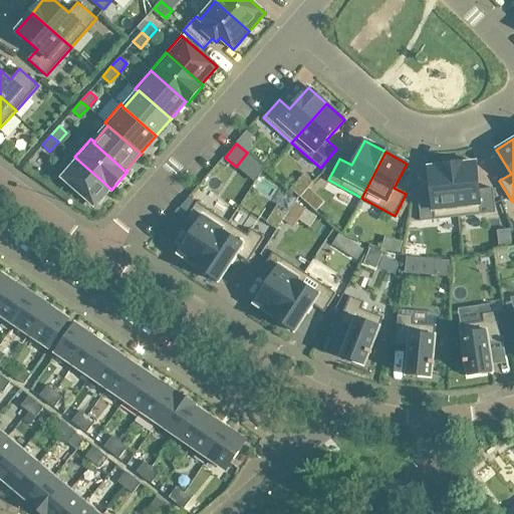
[(74,157),(59,175),(94,206),(109,189),(109,188),(74,157)]
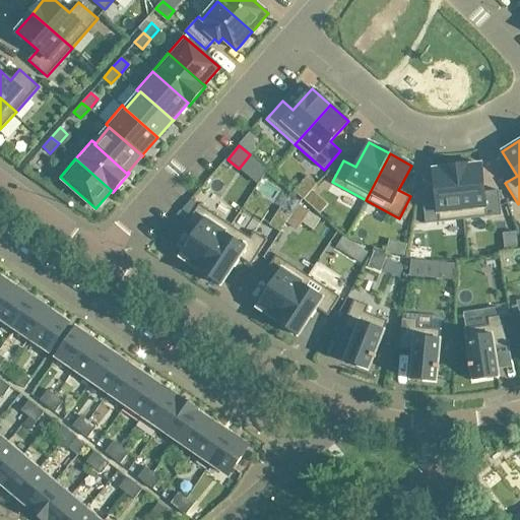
[(484,192),(481,164),(457,167),(463,219),(501,214),(498,190),(484,192)]
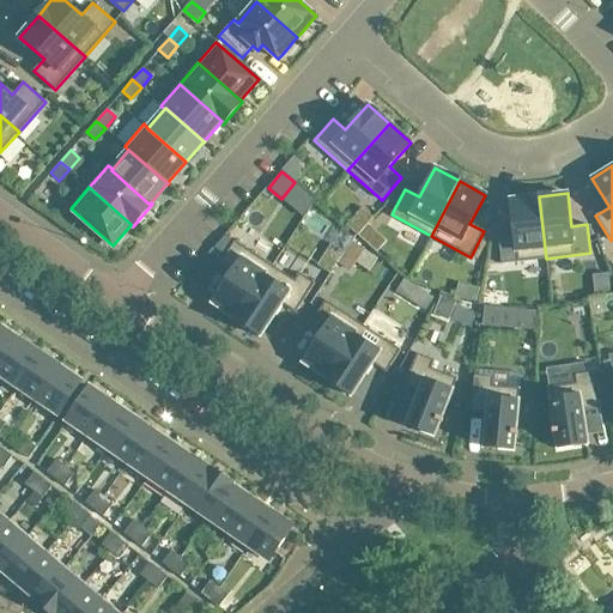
[(502,263),(546,259),(539,196),(510,200),(514,232),(498,235),(502,263)]
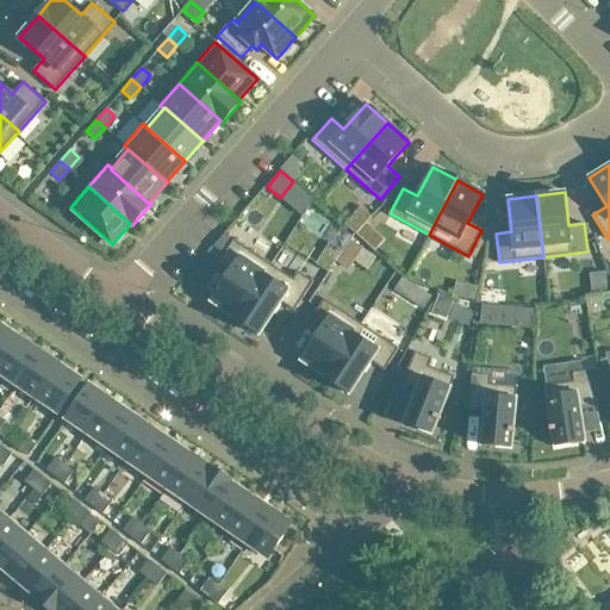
[(366,223),(356,235),(365,242),(374,230),(366,223)]
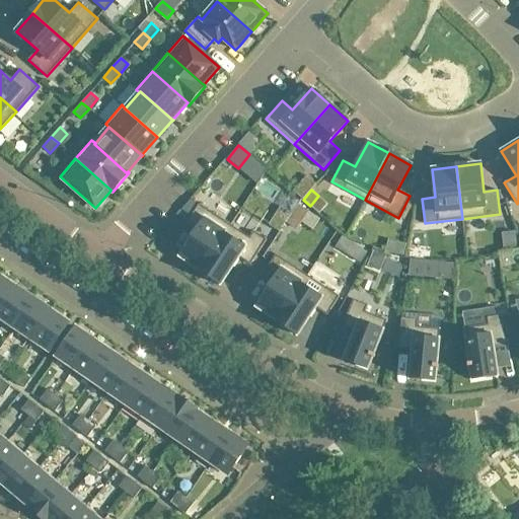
[(288,194),(280,206),(291,213),(297,204),(299,201),(288,194)]
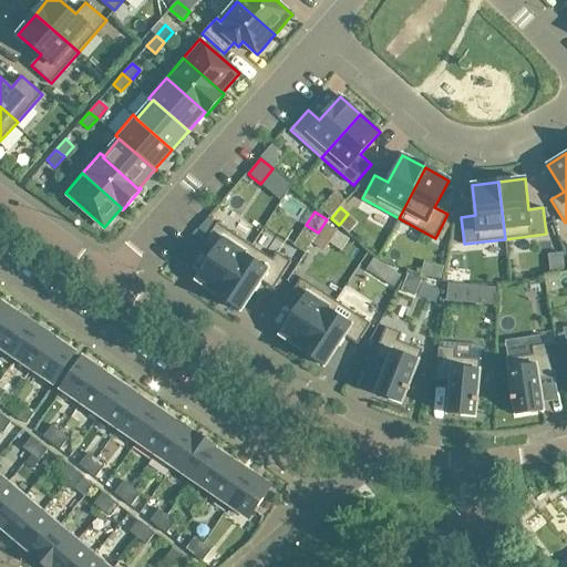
[(219,292),(250,245),(217,223),(203,244),(216,251),(197,279),(219,292)]
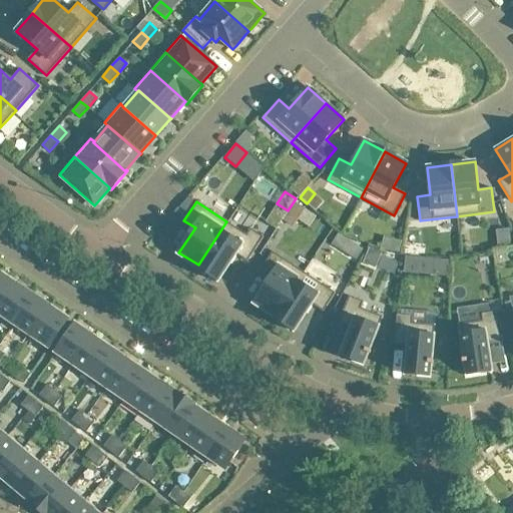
[(288,210),(282,219),(293,226),(305,208),(294,201),(288,210)]
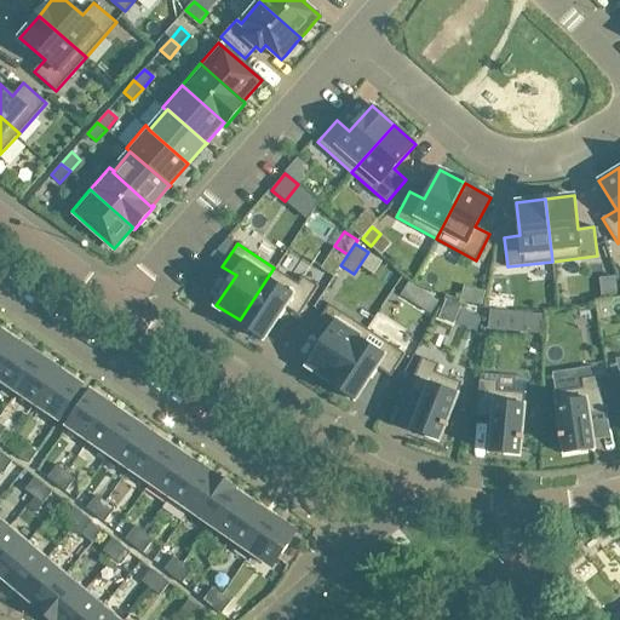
[(334,246),(320,268),(333,276),(340,265),(348,254),(334,246)]
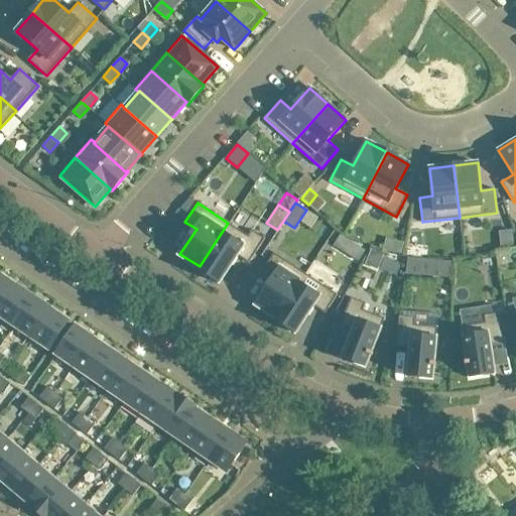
[(252,230),(248,236),(228,223),(200,266),(198,269),(219,283),(237,256),(248,263),(264,238),(252,230)]
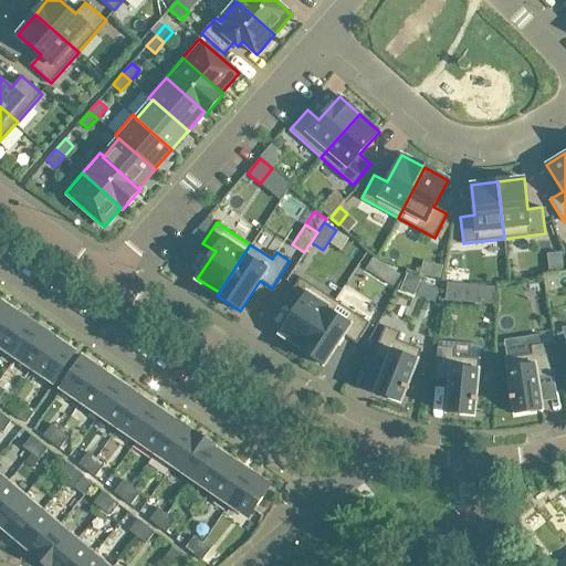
[(435,263),(431,275),(440,278),(443,265),(435,263)]
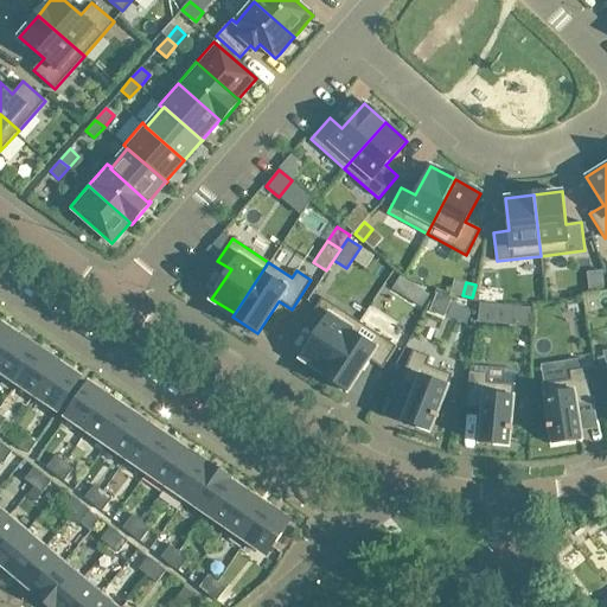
[(423,289),(415,304),(422,307),(430,294),(423,289)]
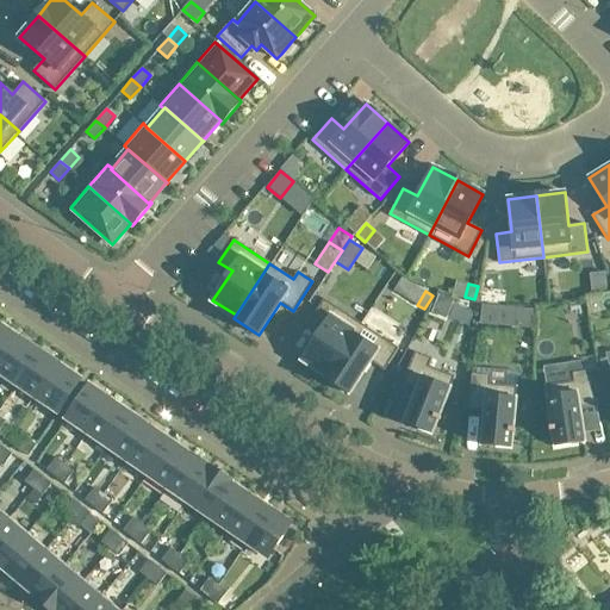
[(439,294),(431,312),(447,318),(454,300),(439,294)]
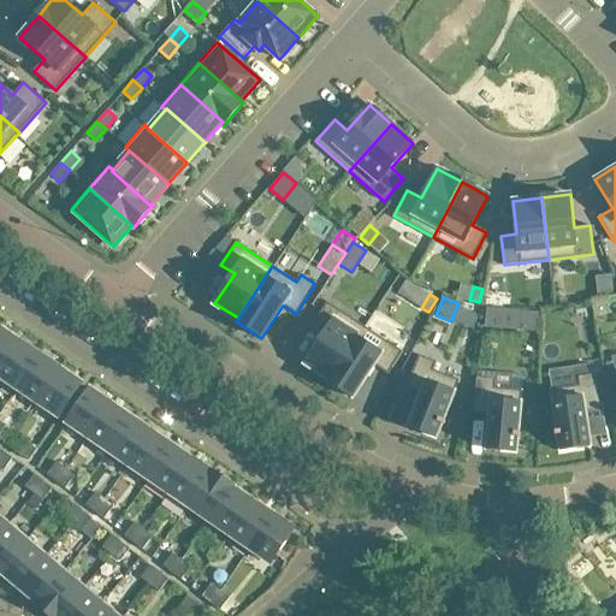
[(329,379),(363,326),(327,302),(313,325),(324,333),(304,363),(327,378),(329,379)]
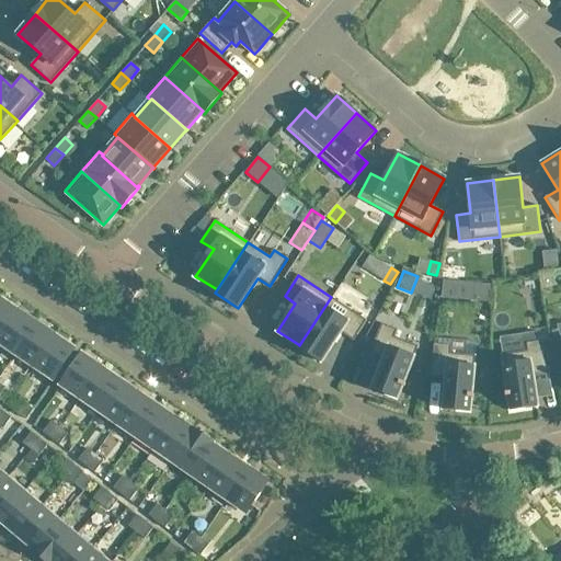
[(444,279),(443,297),(459,298),(460,282),(444,279)]
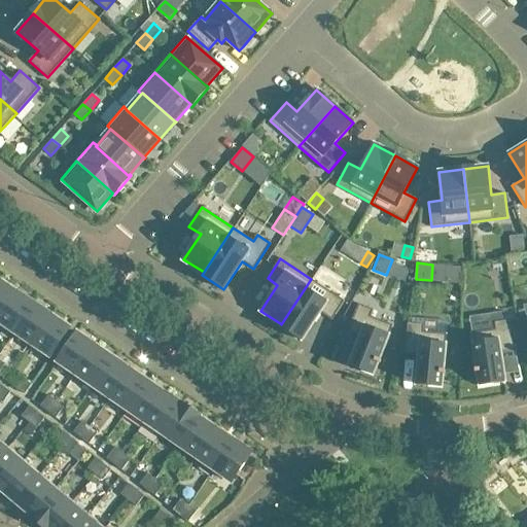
[(0,316),(16,291),(0,280),(1,279),(0,279),(0,278),(0,316)]
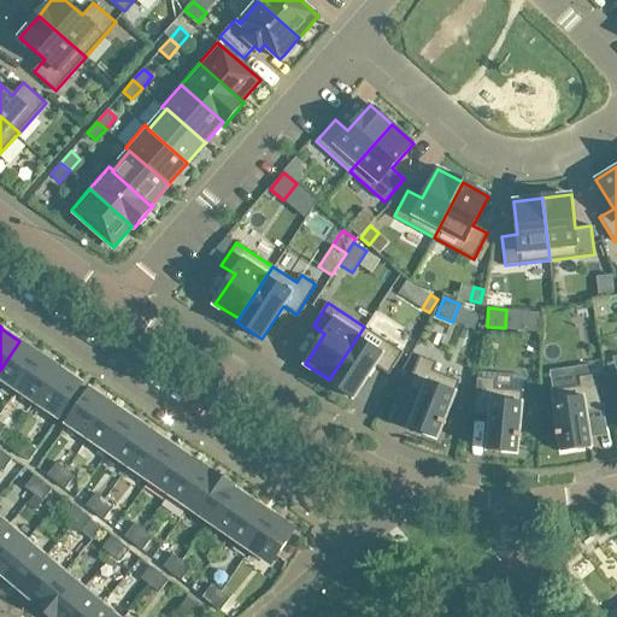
[(401,352),(364,327),(329,380),(328,378),(327,382),(352,399),(374,365),(387,374),(401,352)]
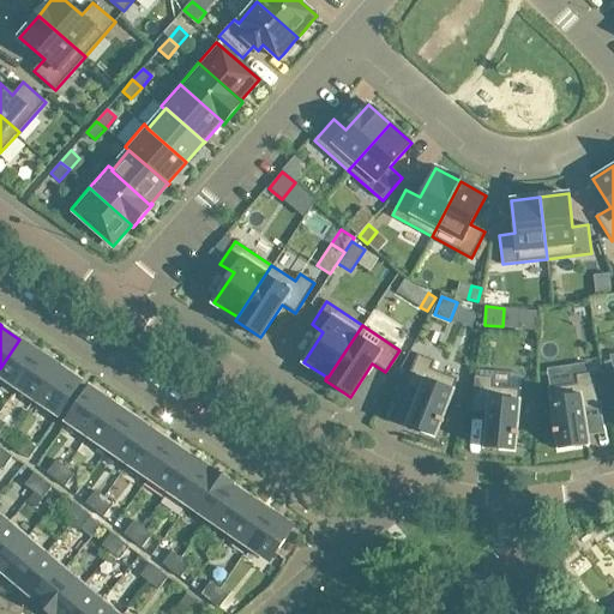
[(0,375),(17,387),(40,353),(19,339),(0,368),(0,375)]
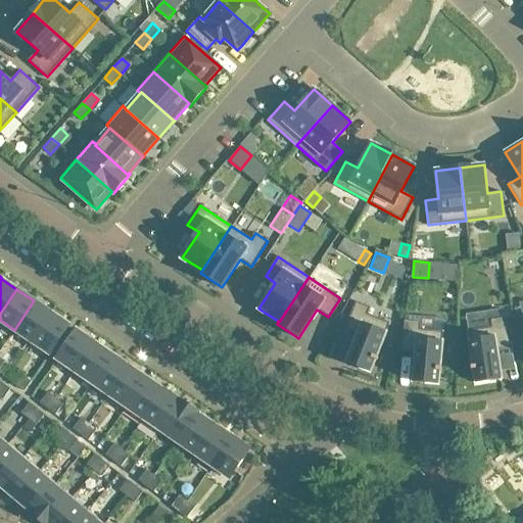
[(32,341),(51,313),(34,300),(14,330),(32,341)]
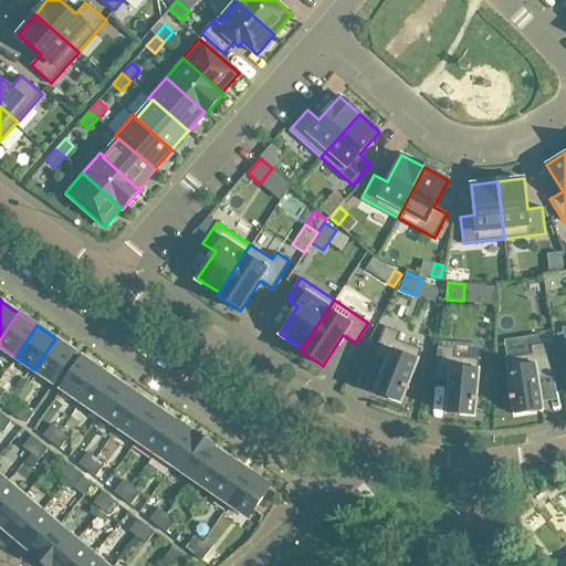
[(374,391),(399,401),(405,388),(407,389),(408,386),(406,385),(420,348),(396,338),(399,332),(385,326),(373,356),(387,362),(374,391)]
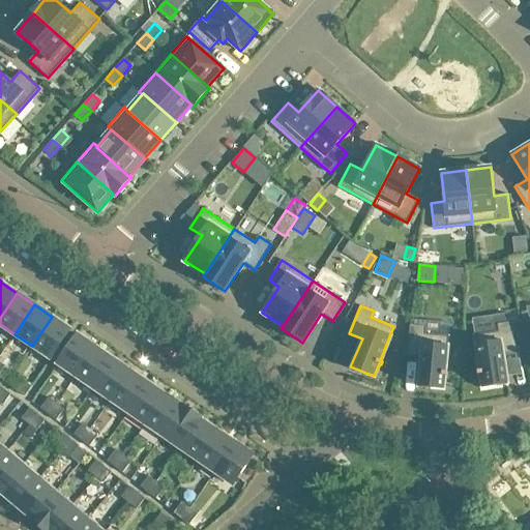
[(52,317),(32,346),(51,358),(70,329),(52,317)]
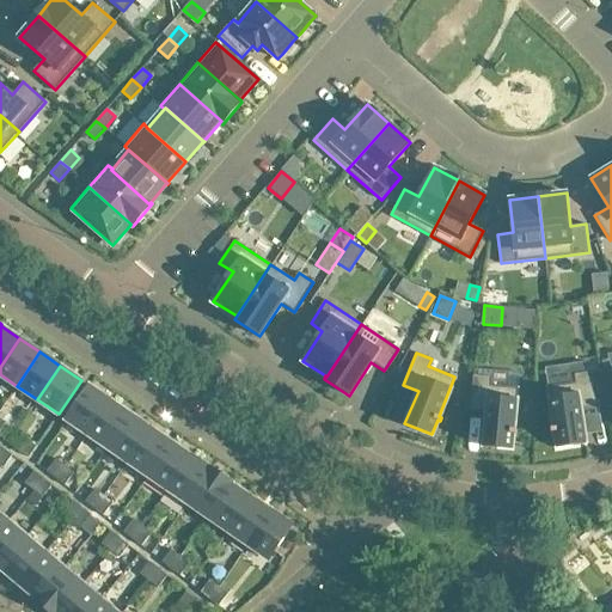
[(555,432),(557,448),(586,444),(581,409),(598,407),(592,371),(574,374),(575,383),(548,386),(554,428),(552,428),(552,433),(555,432)]
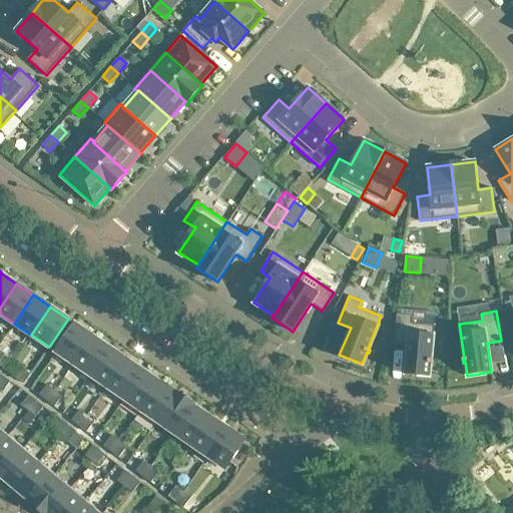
[(396,329),(394,344),(408,345),(405,375),(430,377),(431,364),(433,364),(433,360),(431,360),(435,325),(411,323),(412,316),(397,315),(396,329)]
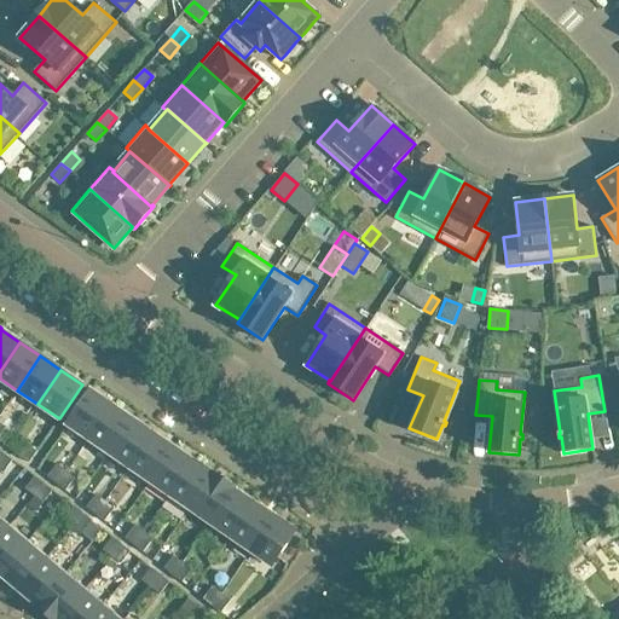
[(67,424),(88,439),(111,405),(91,389),(67,424)]
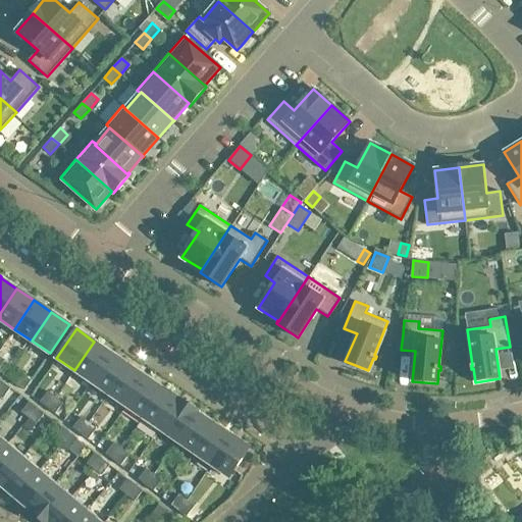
[(111,353),(94,342),(74,370),(92,382),(111,353)]
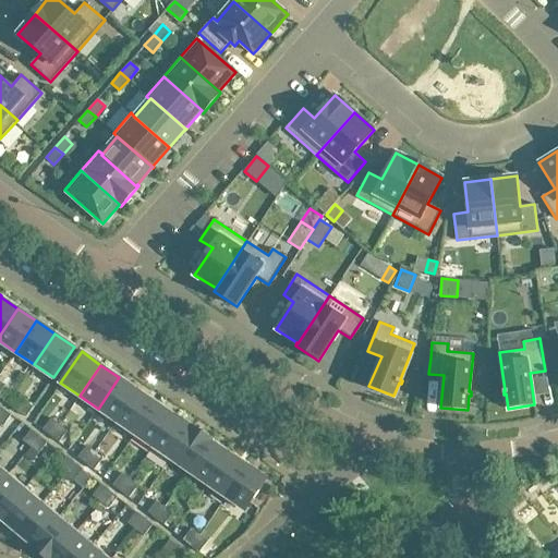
[(137,390),(119,377),(98,409),(116,421),(137,390)]
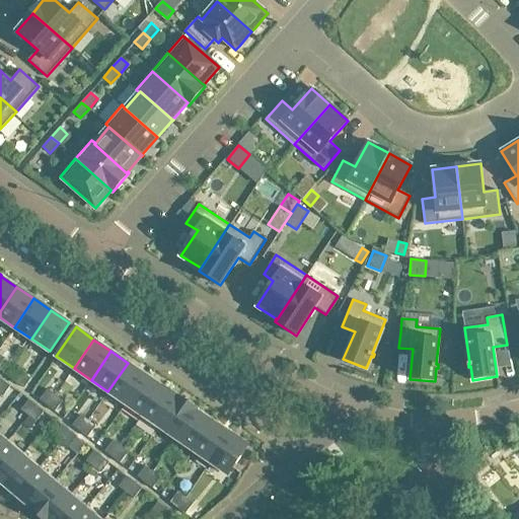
[(145,374),(128,363),(107,391),(125,403),(145,374)]
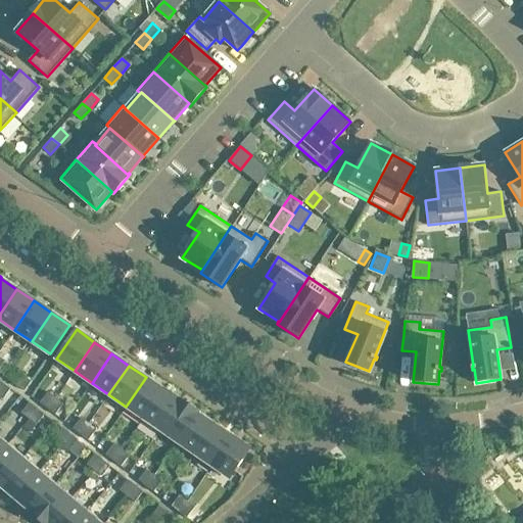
[(16,385),(25,390),(32,380),(24,374),(16,385)]
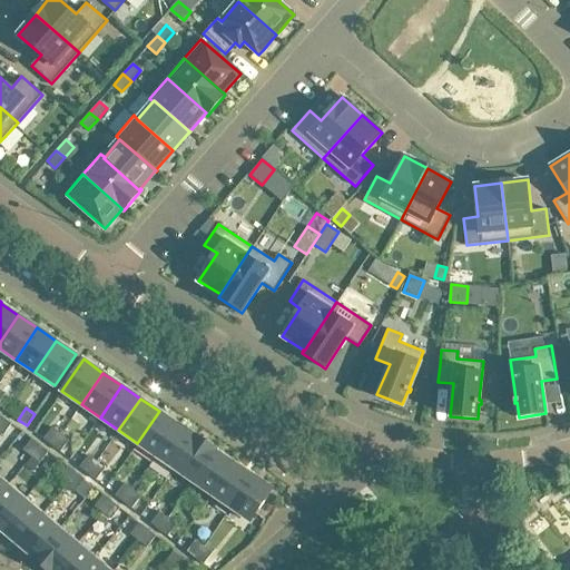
[(178,424),(159,411),(137,443),(156,455),(178,424)]
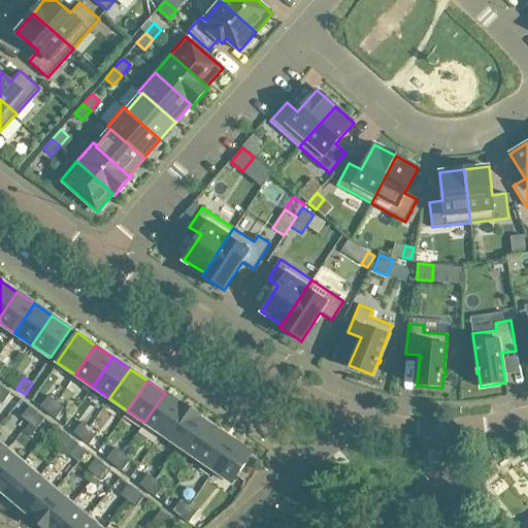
[(2,387),(0,390),(0,401),(3,403),(10,392),(2,387)]
